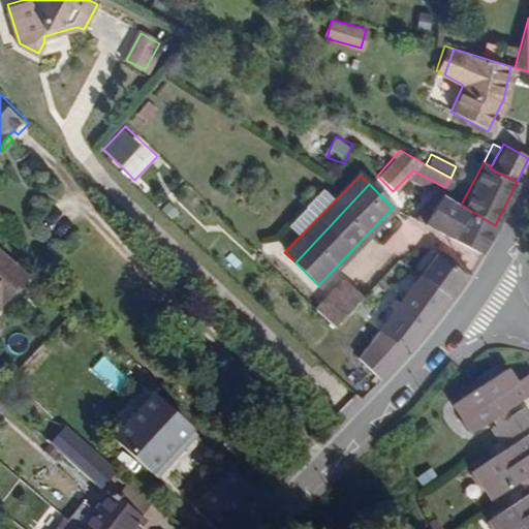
[(417,217),(479,254),(495,225),(461,205),(441,193),(434,189),(417,217)]
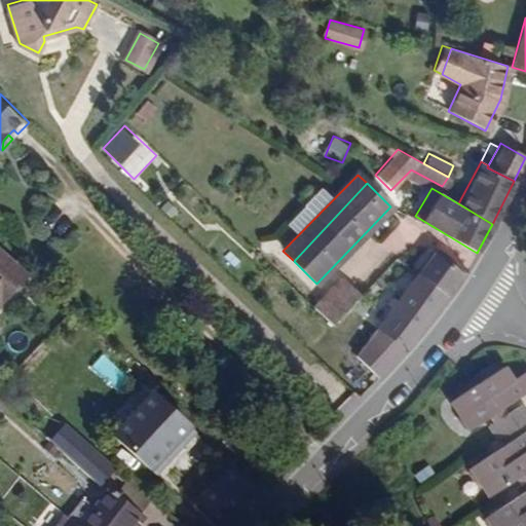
[(183,219),(167,205),(160,215),(175,227),(183,219)]
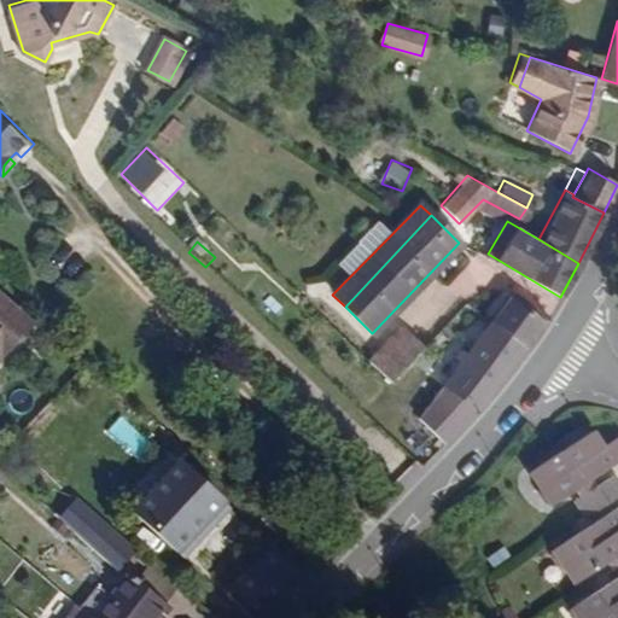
[(0,353),(29,324),(0,295),(0,353)]
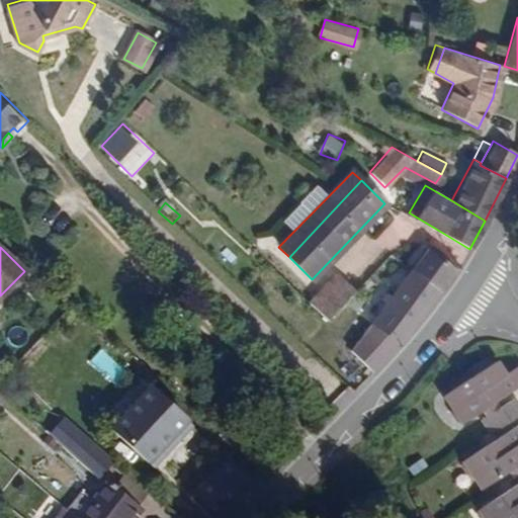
[(379,363),(399,344),(454,269),(425,248),(396,288),(389,283),(373,305),(370,301),(361,315),(383,332),(367,351),(379,363)]
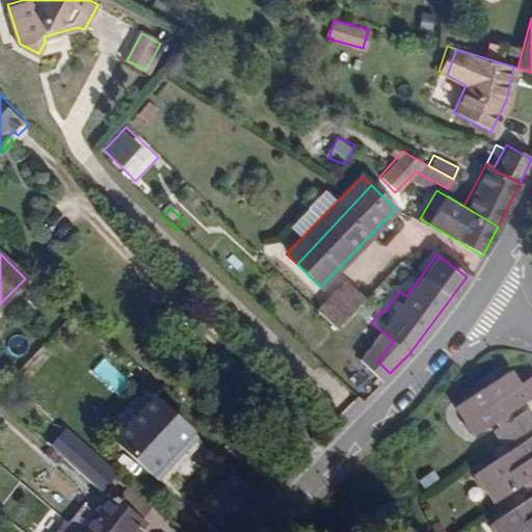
[(318,307),(338,324),(364,296),(345,278),(318,307)]
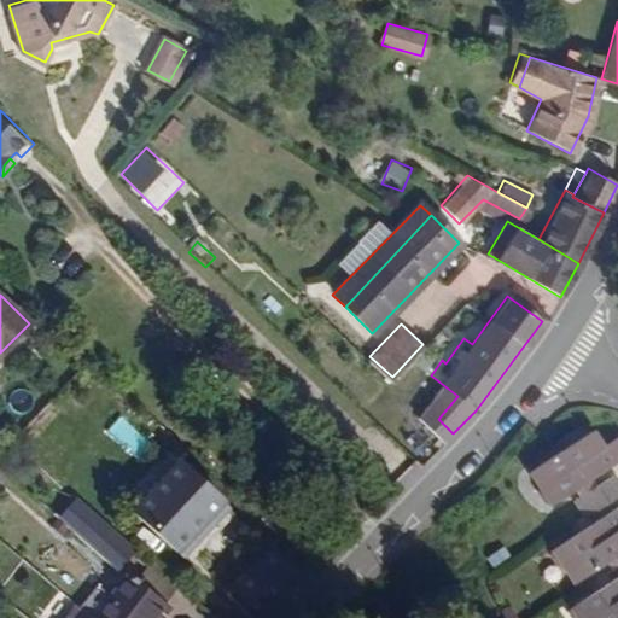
[(389,380),(392,377),(369,356),(367,359),(389,380)]
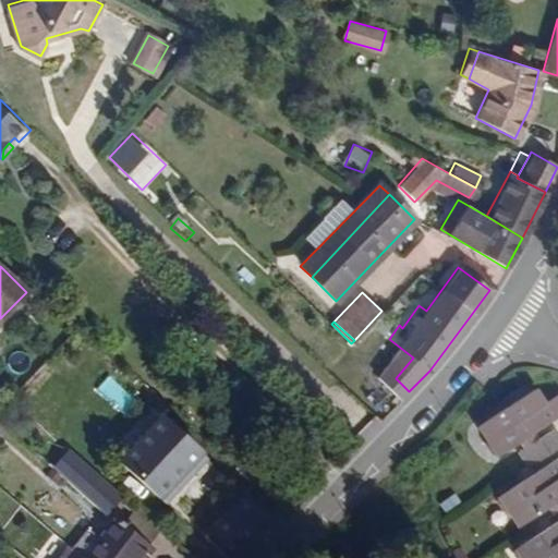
[(521,440),(535,461),(557,446),(557,438),(553,429),(536,440),(532,433),(557,414),(557,393),(546,402),(536,387),(531,390),(528,385),(508,398),(511,403),(481,424),(490,438),(486,441),(497,457),(521,440)]
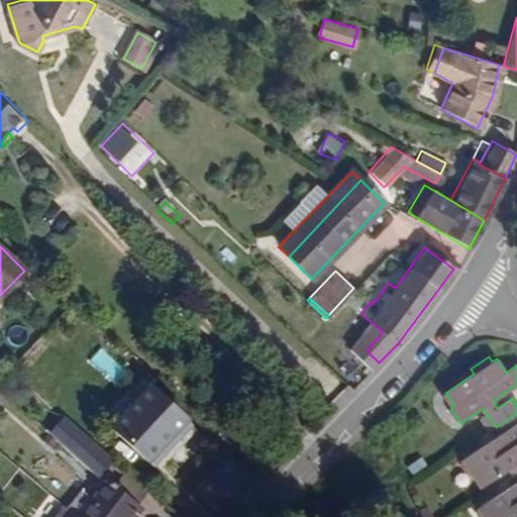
[(150,441),(158,448),(185,418),(148,385),(110,426),(139,453),(150,441)]
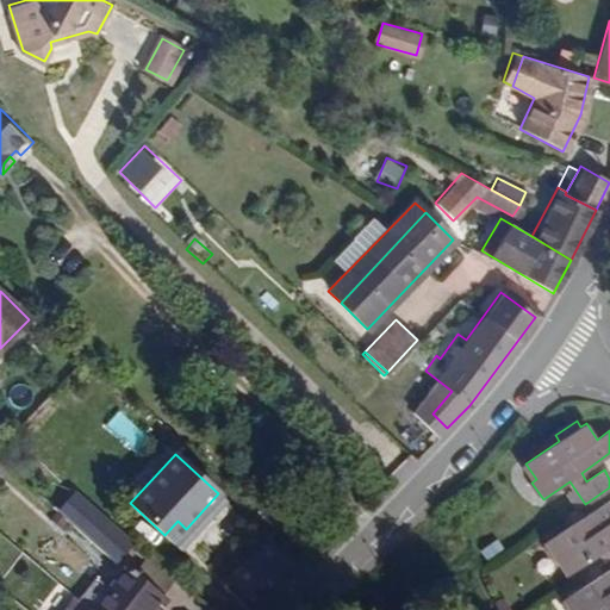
[(112,561),(131,542),(78,492),(58,512),(112,561)]
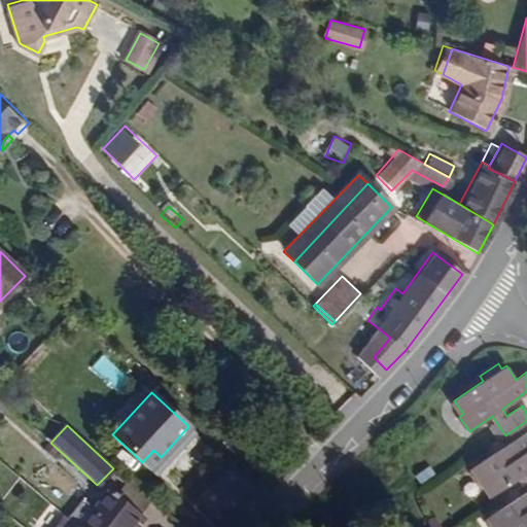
[(526,429),(507,444),(495,452),(470,467),(479,480),(484,480),(493,493),(519,477),(524,484),(526,481),(526,429)]
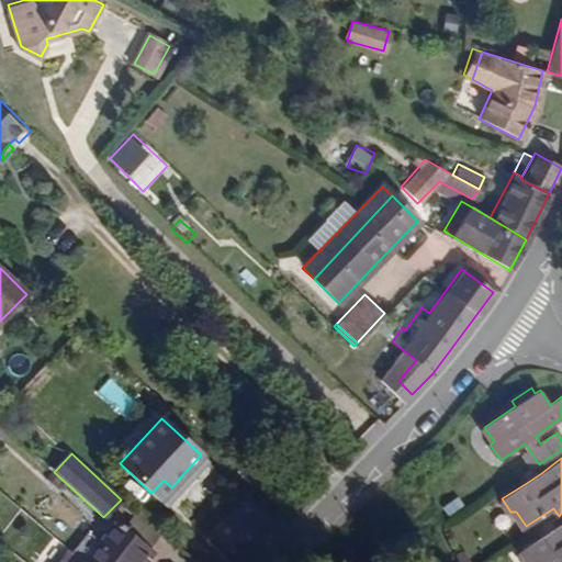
[(524,475),(528,482),(541,473),(537,467),(524,475)]
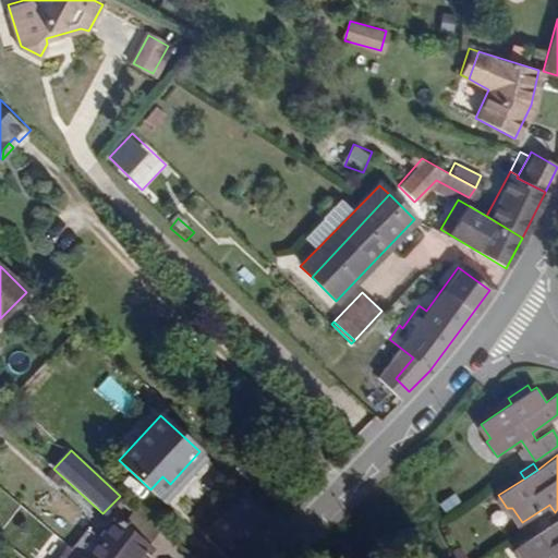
[(207,528),(237,557),(239,557),(283,516),(251,484),(207,528)]
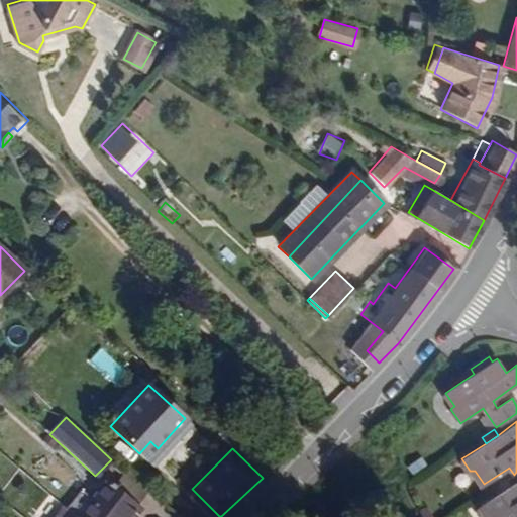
[(111,485),(132,501),(143,487),(123,470),(111,485)]
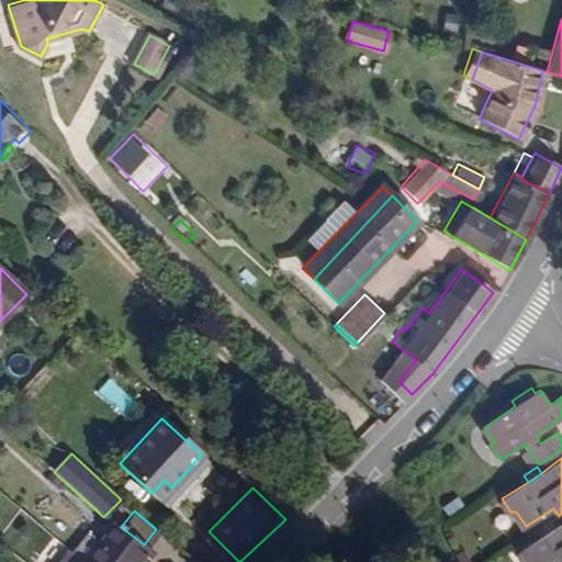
[(134,561),(146,547),(144,544),(121,527),(113,520),(94,543),(82,534),(70,550),(80,558),(86,561),(134,561)]
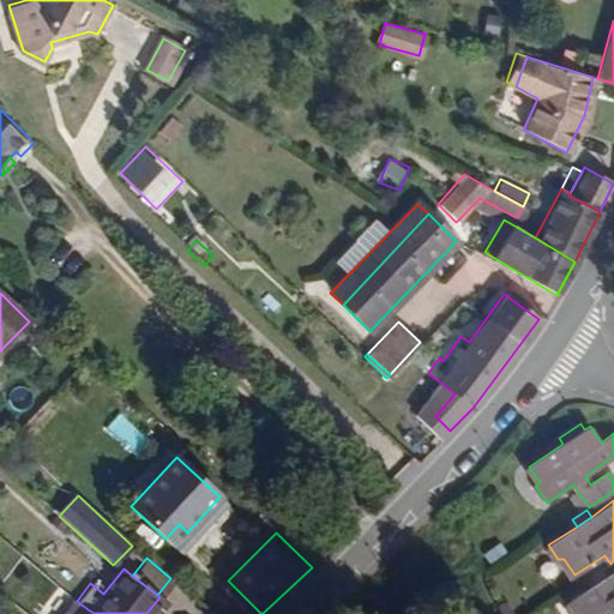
[(589,578),(594,585),(605,579),(599,571),(589,578)]
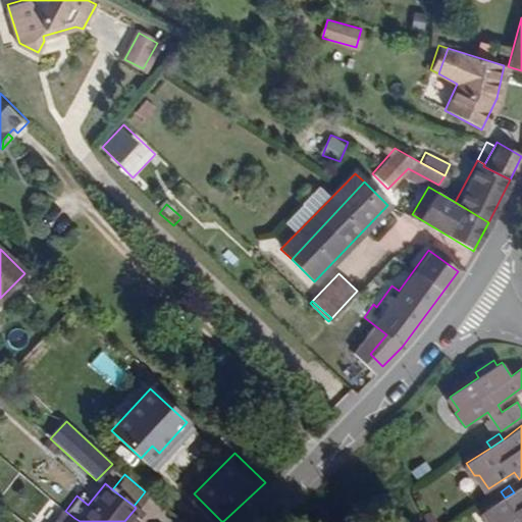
[(521,521),(521,486),(514,492),(505,498),(483,512),(482,518),(484,521),(521,521)]
